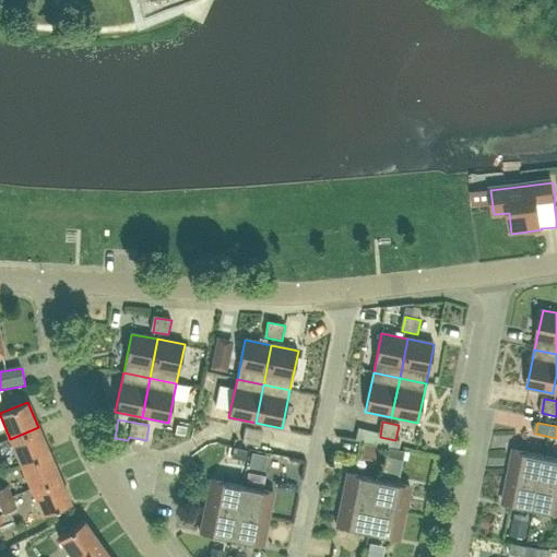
[(49,452),(38,427),(10,439),(21,464),(49,452)]
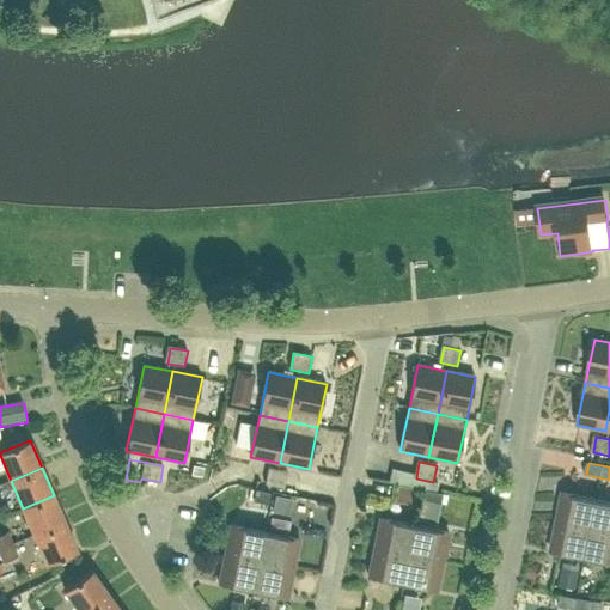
[(288,473),(269,469),(266,485),(285,488),(288,473)]
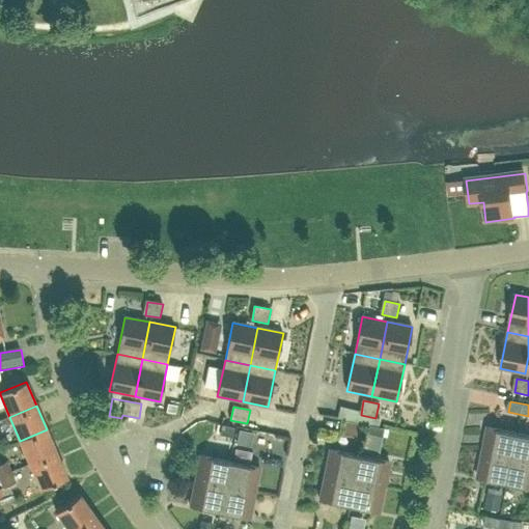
[(234,428),(223,426),(221,435),(232,437),(234,428)]
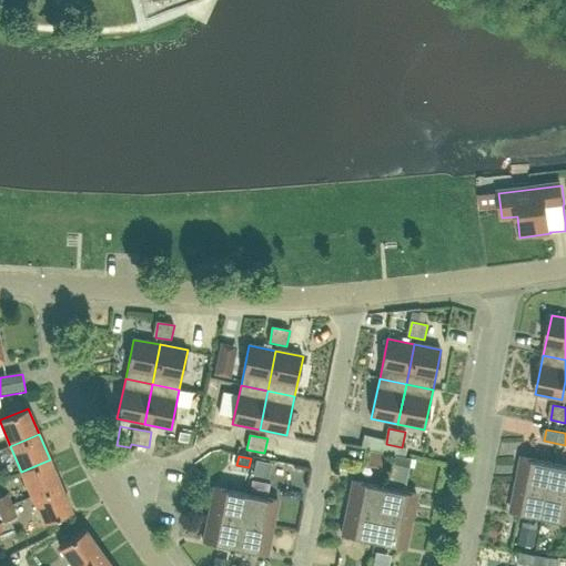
[(412,458),(396,456),(395,464),(411,467),(412,458)]
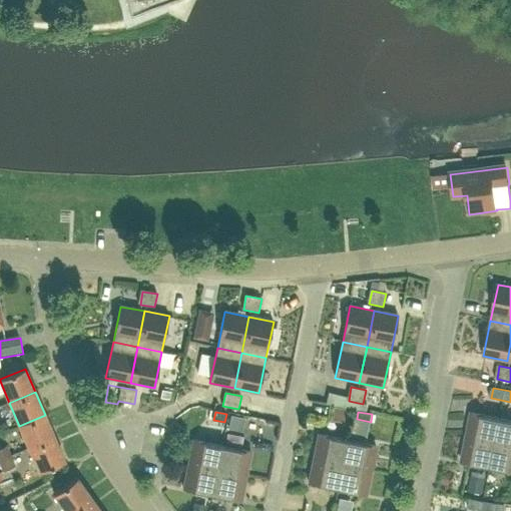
[(467,437),(496,443),(501,419),(472,413),(467,437)]
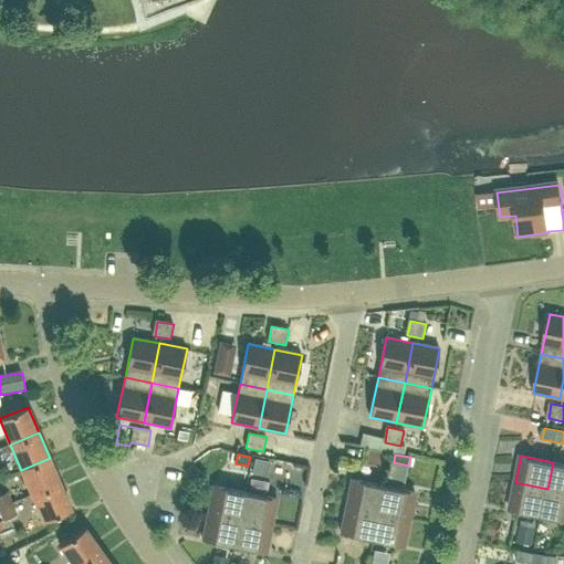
[(61,483),(50,458),(21,470),(32,495),(61,483)]
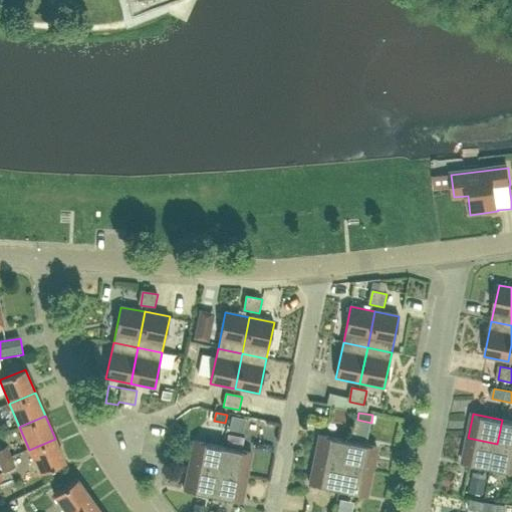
[(511,422),(502,420),(497,444),(511,447),(511,422)]
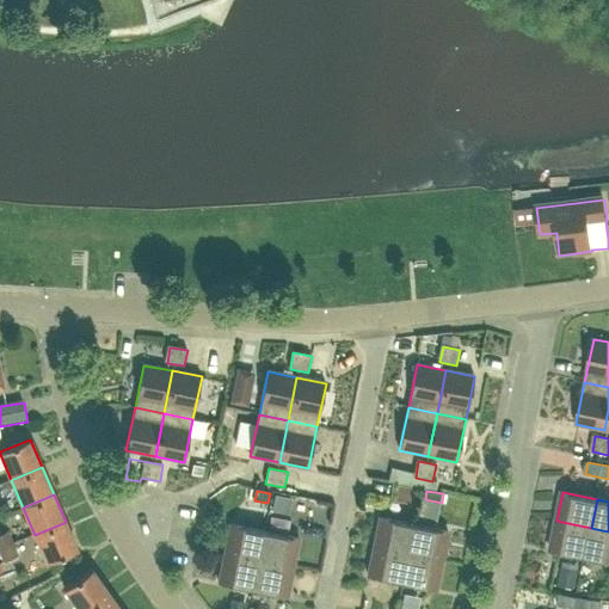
[(374,547),(408,554),(414,526),(380,518),(374,547)]
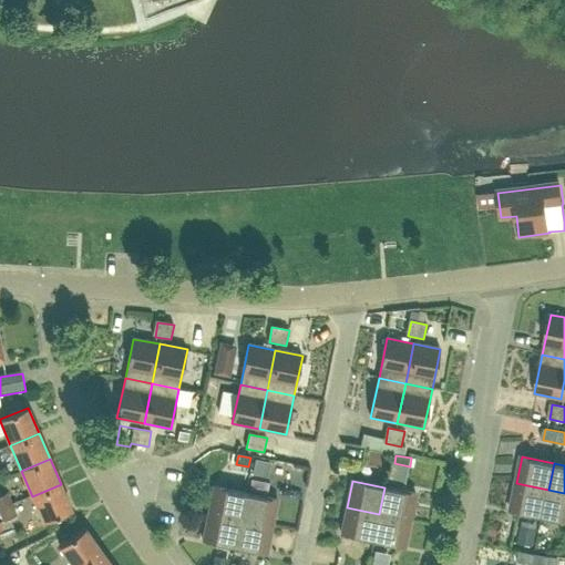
[(543,516),(548,490),(516,483),(511,510),(543,516)]
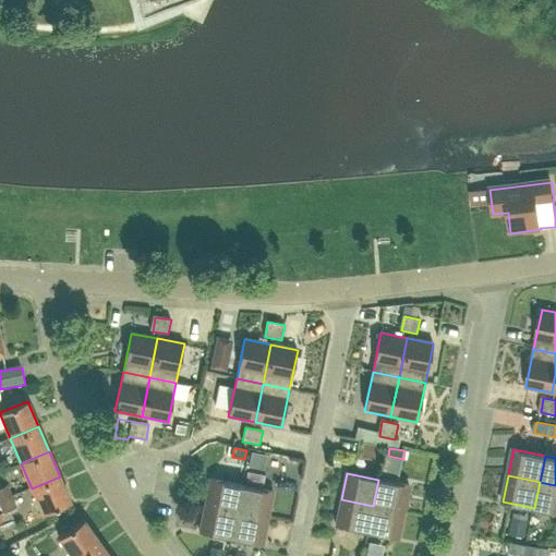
[(71,502),(60,476),(32,488),(43,514),(71,502)]
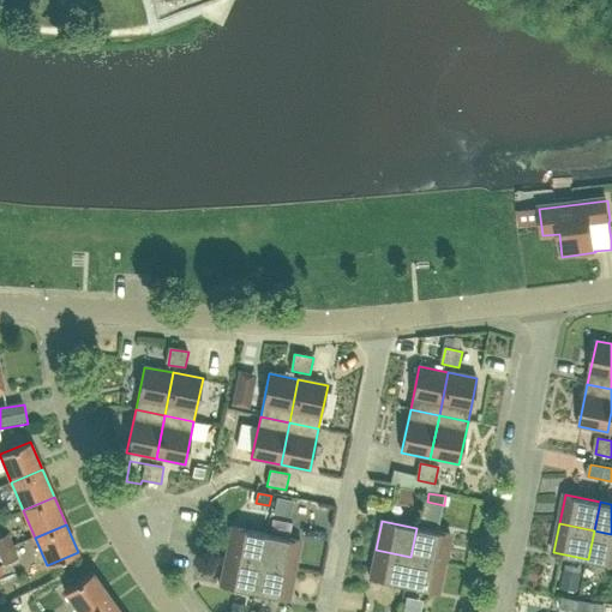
[(226,557),(261,564),(265,535),(232,528),(226,557)]
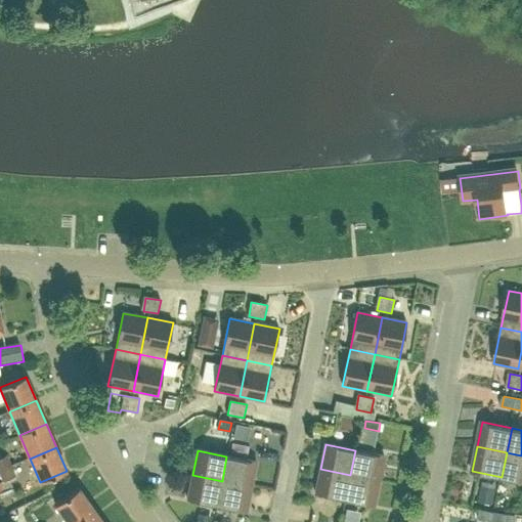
[(355,450),(350,475),(379,481),(384,455),(355,450)]
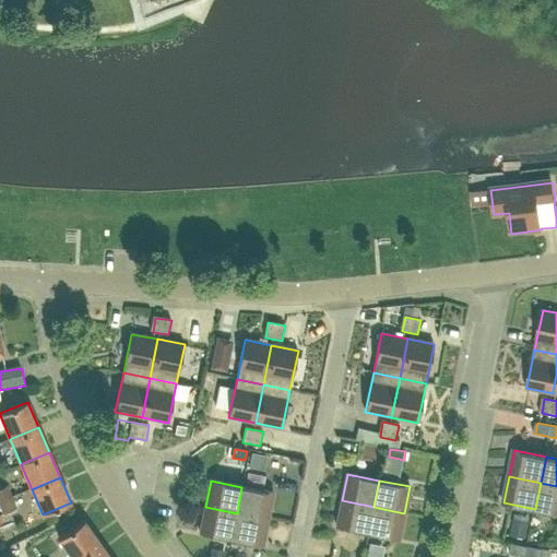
[(556,486),(541,483),(535,509),(556,513),(556,486)]
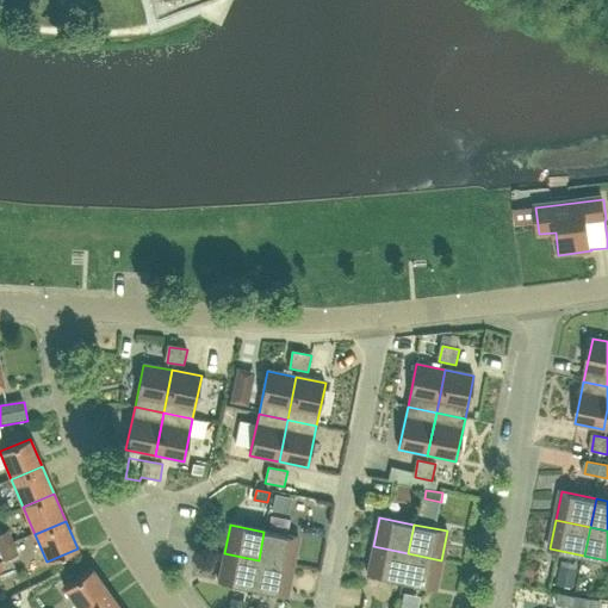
[(0,548),(14,544),(10,531),(0,534),(0,548)]
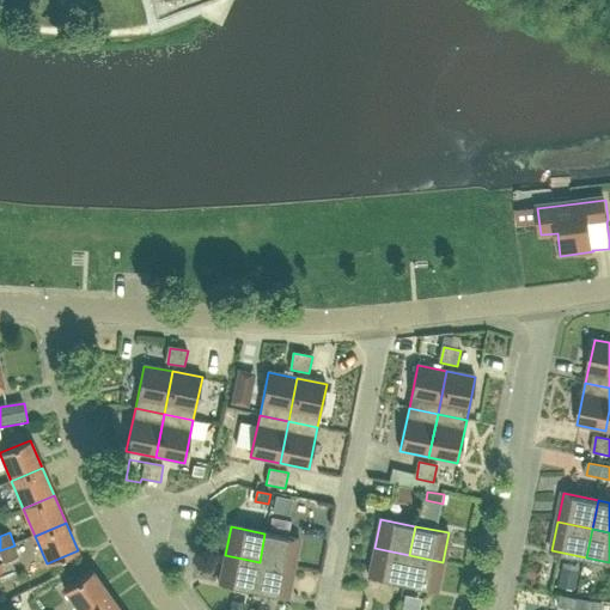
[(264,534),(260,562),(293,569),(299,541),(264,534)]
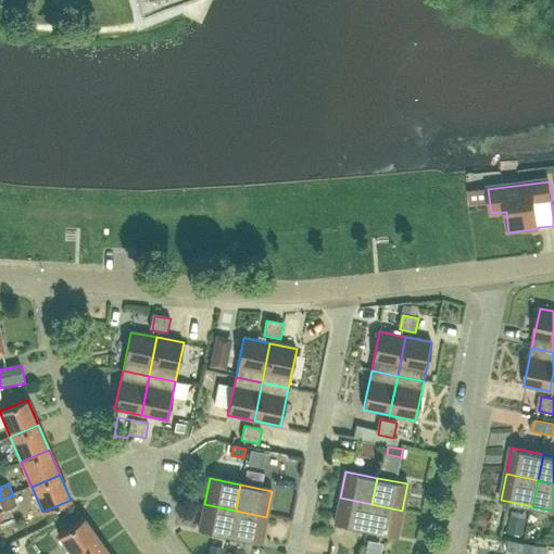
[(13,495),(0,500),(0,503),(0,505),(0,504),(0,515),(4,514),(3,512),(17,506),(13,495)]
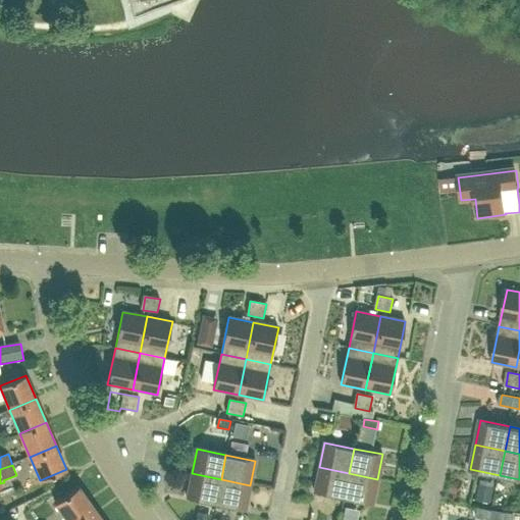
[(344,498),(349,473),(319,467),(314,491),(344,498)]
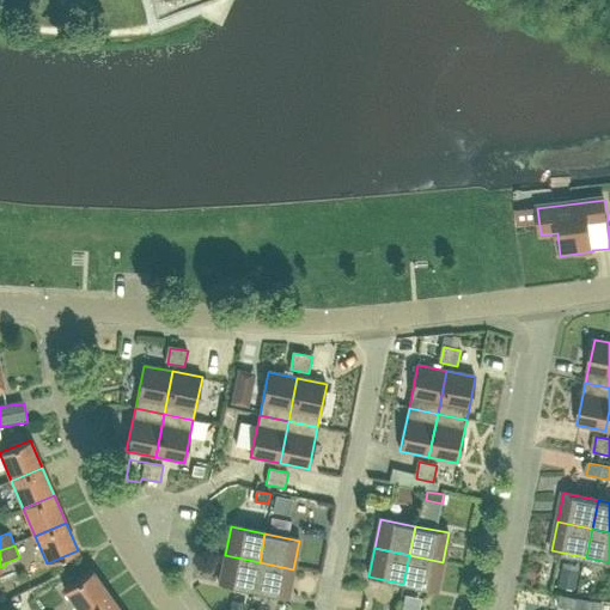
[(254,591),(260,562),(225,555),(219,584),(254,591)]
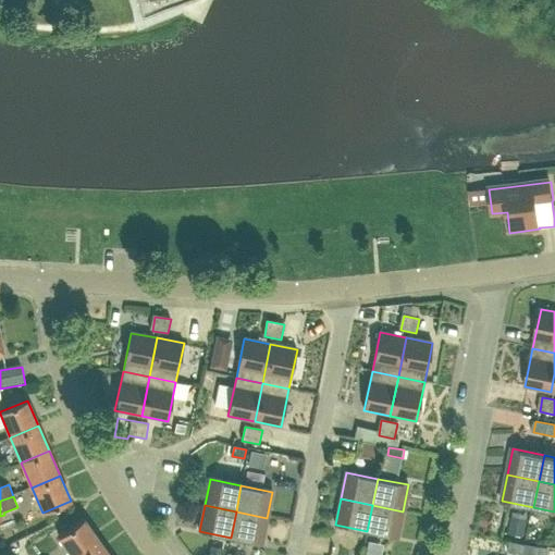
[(403,512),(372,505),(367,531),(398,538),(403,512)]
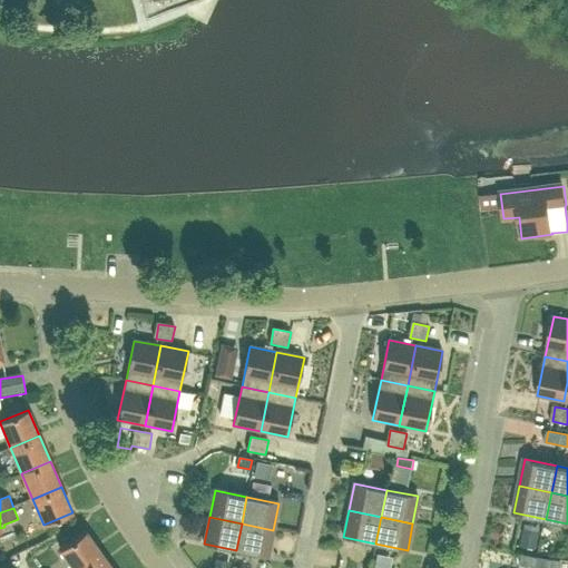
[(273,530),(242,524),(236,550),(268,557),(273,530)]
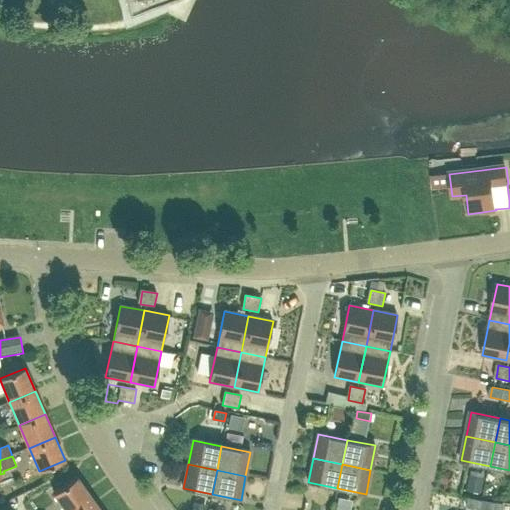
[(73,509),(91,497),(77,477),(53,493),(65,509),(73,509)]
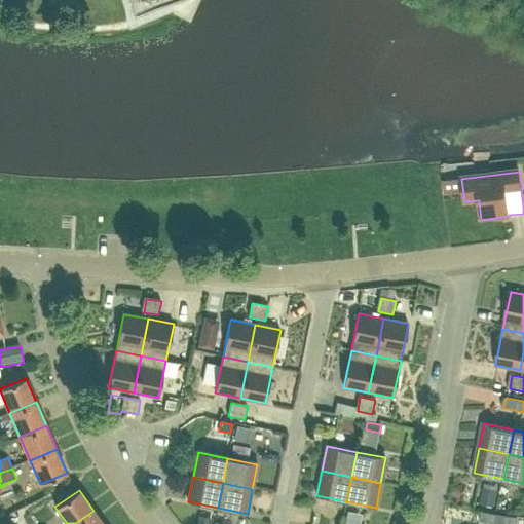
[(103,523),(94,511),(75,523),(103,523)]
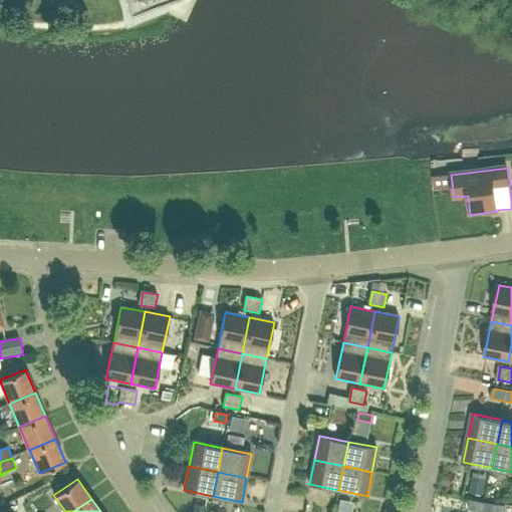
[(499,505),(472,500),(470,509),(484,511),(498,511),(499,505)]
